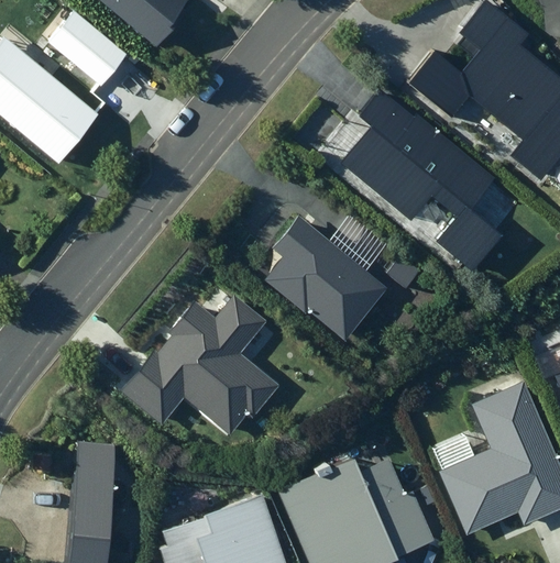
[(100,0),(155,43),(188,0),(100,0)]
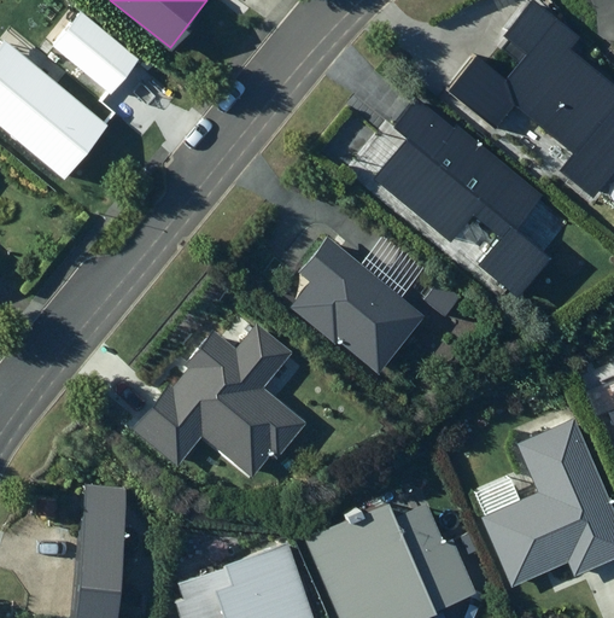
[(543,190),(422,89),(391,128),(405,140),(373,179),(452,245),(474,217),(497,235),(475,261),(520,298),(555,256),(515,223),(543,190)]
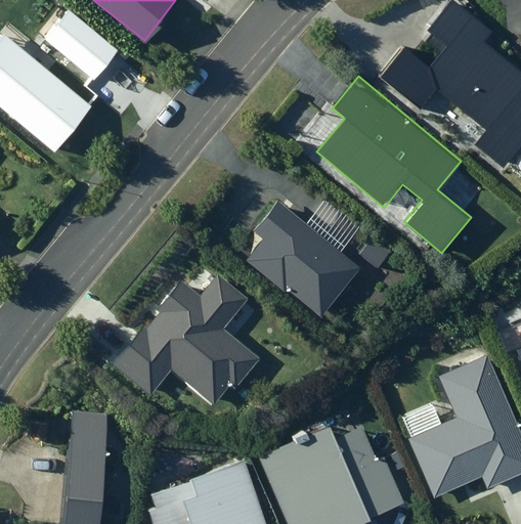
[(358,266),(277,201),(253,231),(262,238),(244,261),(284,293),(288,288),(320,313),(358,266)]
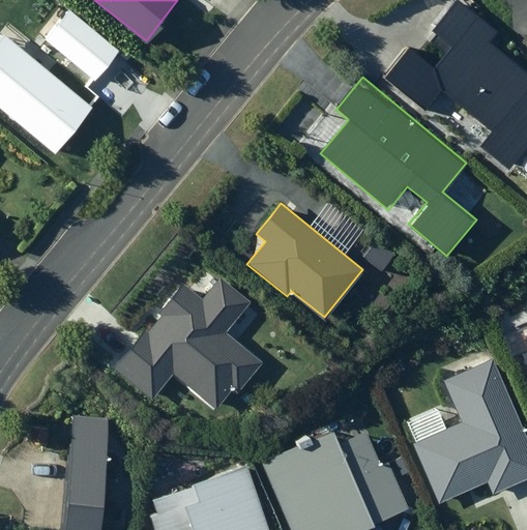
[(143,326),(112,362),(153,398),(174,374),(217,410),(234,390),(237,393),(266,359),(239,336),(261,313),(221,278),(204,297),(185,282),(162,311),(165,314),(149,332),(143,326)]
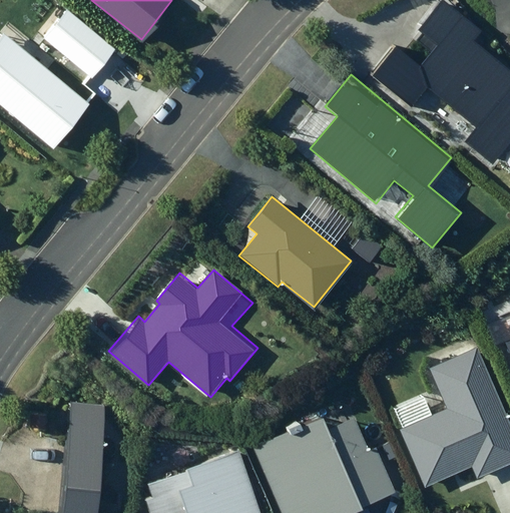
[(449,407),(400,428),(425,487),(473,467),(477,478),(509,463),(509,420),(478,346),(431,367),(449,407)]
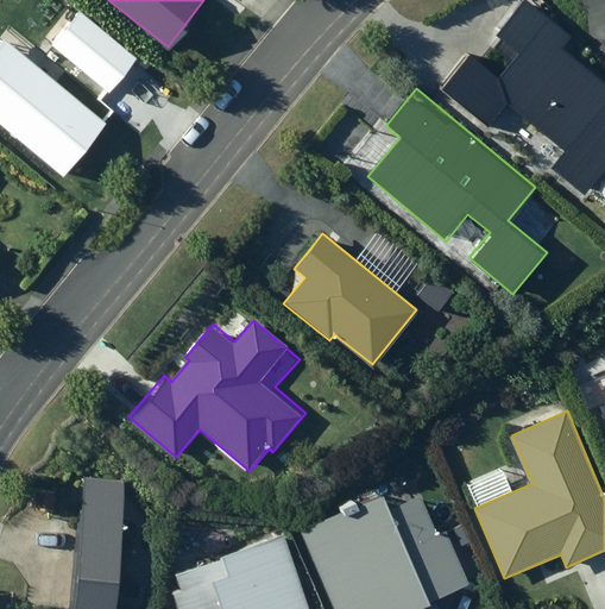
[(114,608),(126,478),(83,476),(73,608),(114,608)]
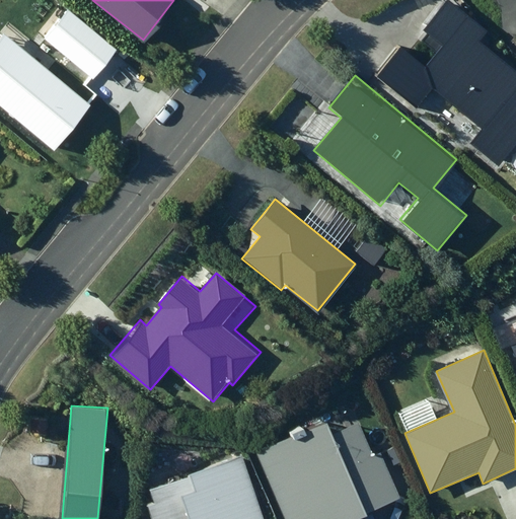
[(341,408),(277,435),(279,441),(254,452),(284,518),(356,518),(401,500),(380,450),(374,453),(355,409),(343,414),(341,408)]
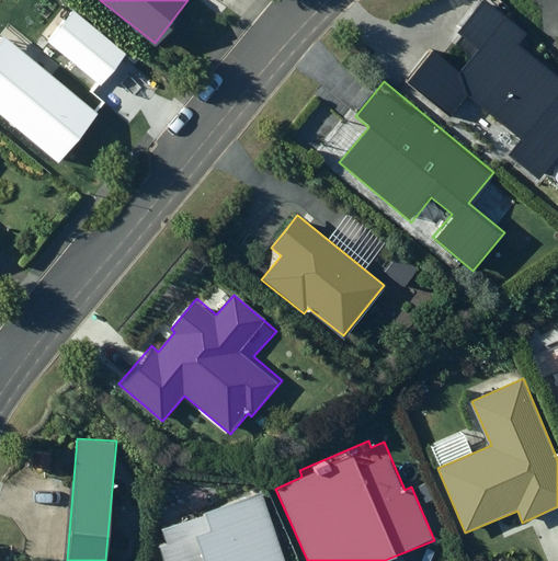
[(169,540),(161,544),(167,560),(284,560),(261,489),(239,496),(238,493),(161,518),(169,540)]
